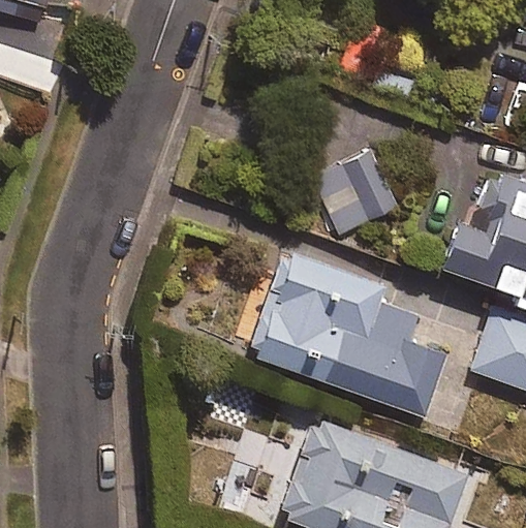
[(384,26),(359,14),(330,81),(356,92),(384,26)]
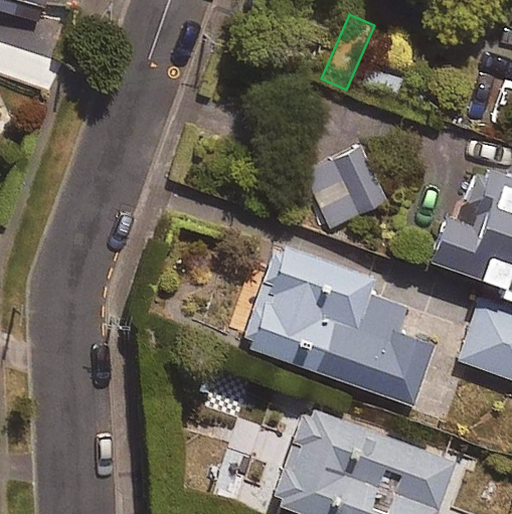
[(384,202),(358,148),(304,174),(330,228),(384,202)]
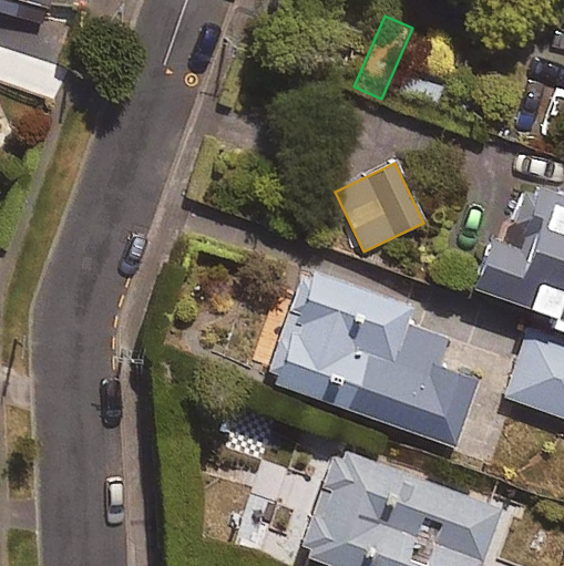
[(563,206),(525,194),(509,243),(489,236),(471,287),(554,316),(551,326),(563,330),(563,206)]
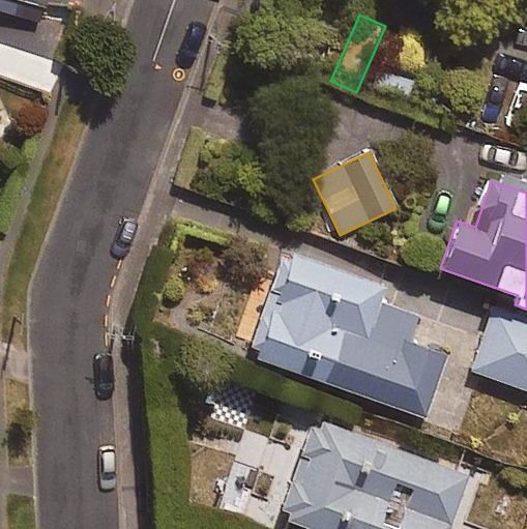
[(380,287),(283,253),(246,356),(422,418),(445,355),(407,342),(415,317),(375,302),(380,287)]
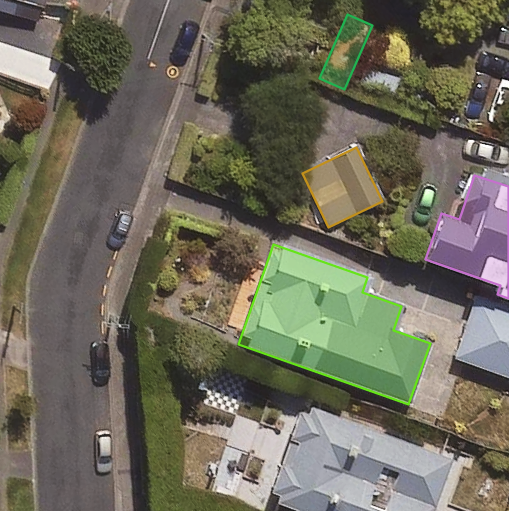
[(508,311),(476,301),(456,359),(508,377),(508,311)]
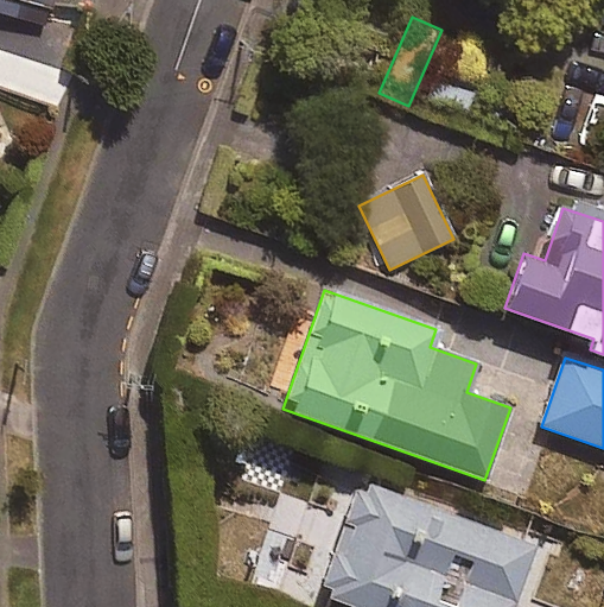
[(513,606),(535,544),(358,482),(319,596),(350,606),(513,606)]
